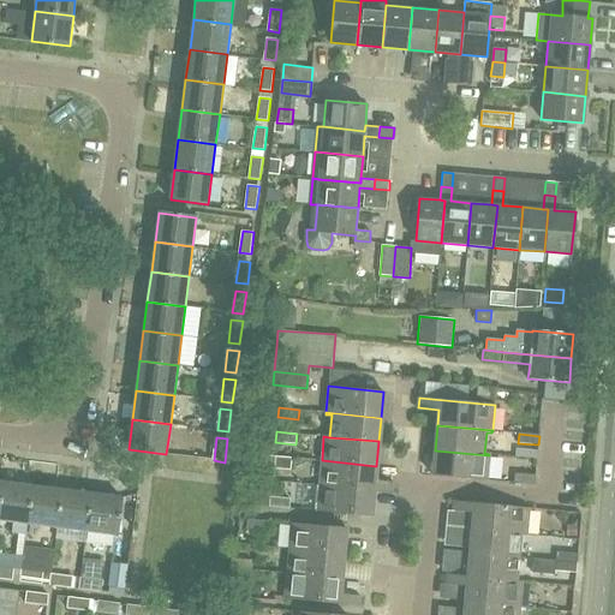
[(489,455),(435,451),(433,475),(487,479),(489,455)]
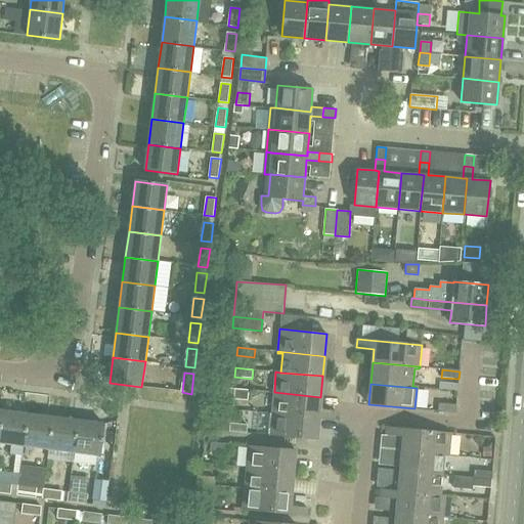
[(224,408),(232,409),(234,389),(225,388),(224,408)]
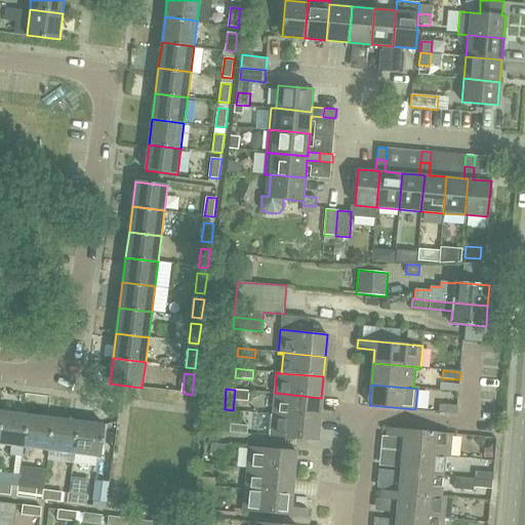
[(320,411),(321,398),(275,393),(273,414),(319,418),(319,419),(336,421),(337,413),(320,411)]
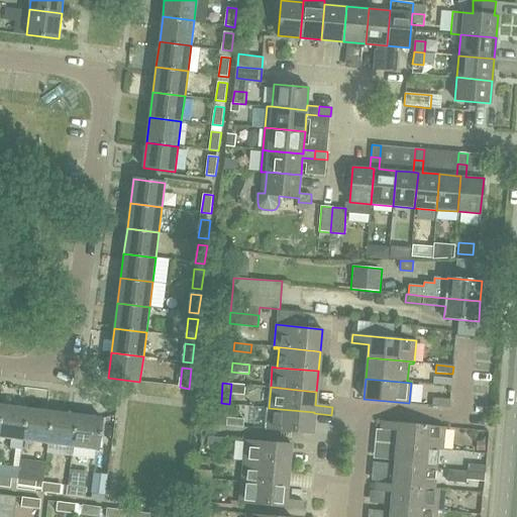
[(432,397),(432,406),(449,407),(450,399),(432,397)]
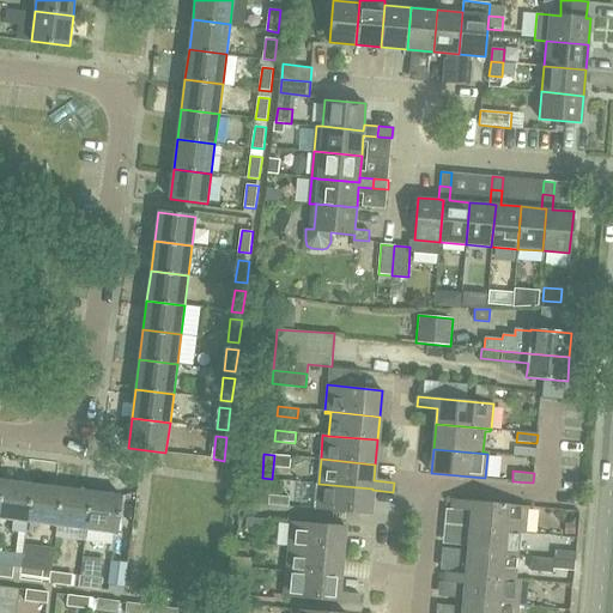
[(0,504),(0,517),(28,522),(32,484),(4,480),(0,504)]
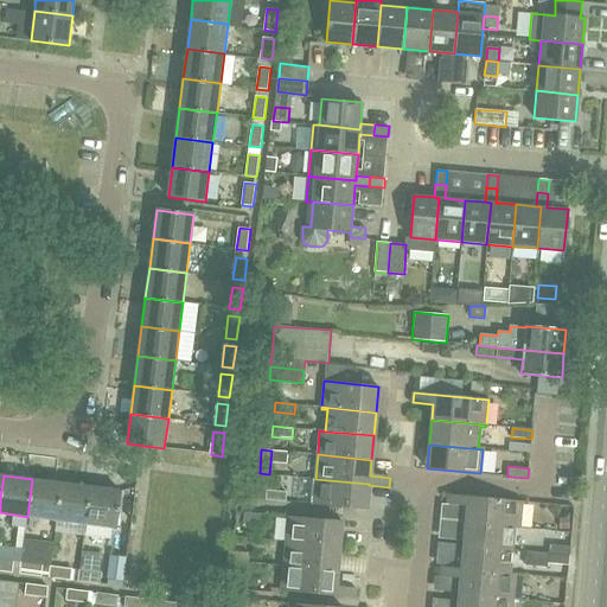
[(32,479),(27,517),(57,521),(62,484),(32,479)]
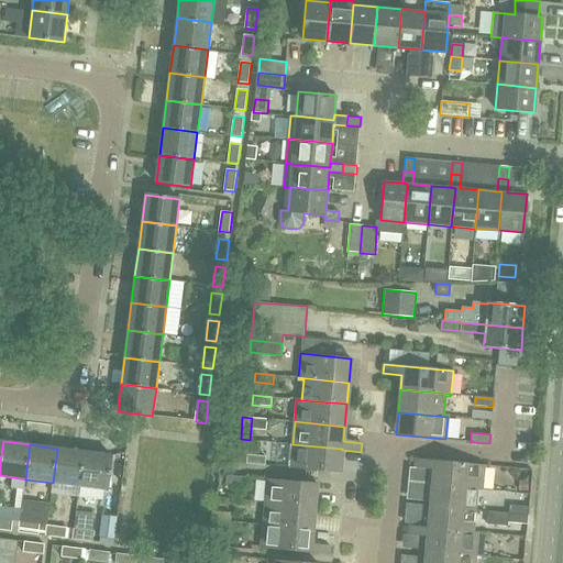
[(340,473),(342,450),(342,449),(293,444),(289,467),(340,473)]
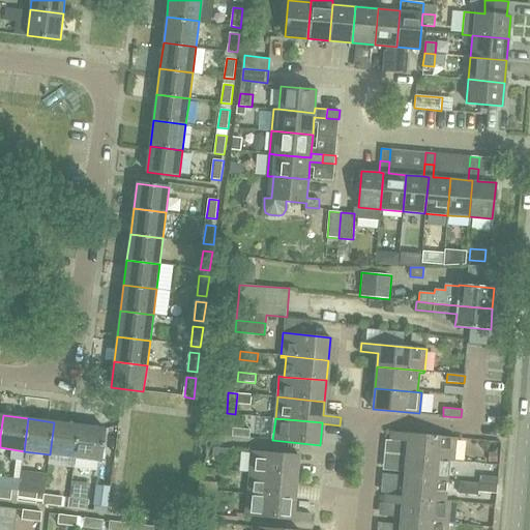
[(50,454),(76,458),(80,425),(54,422),(50,454)]
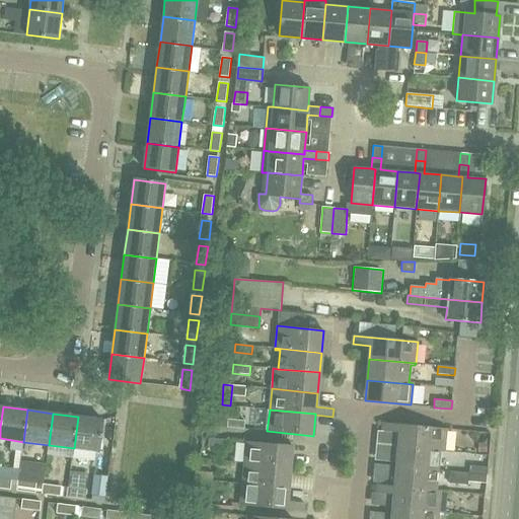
[(102,420),(78,417),(74,448),(98,451),(102,420)]
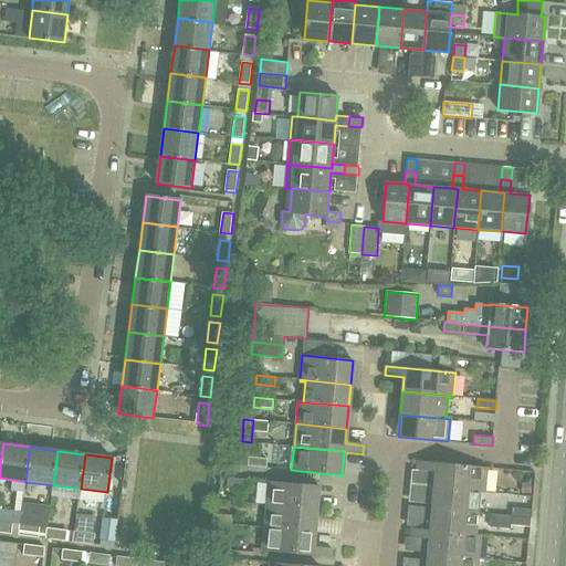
[(248,457),(247,465),(266,468),(268,458),(248,457)]
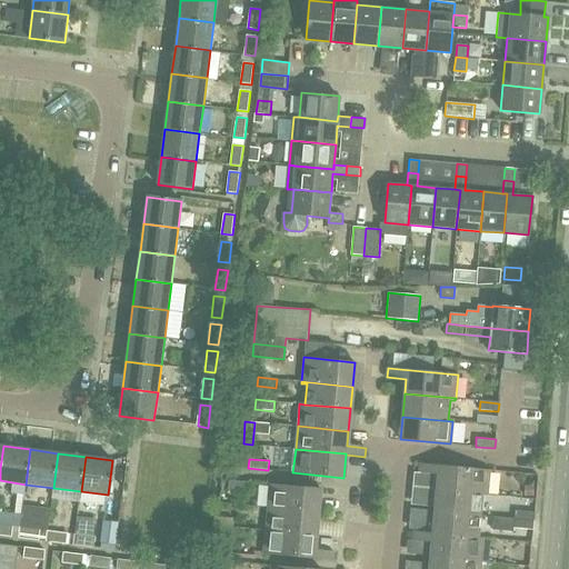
[(437,472),(436,488),(481,492),(481,493),(487,495),(489,469),(420,462),(419,471),(437,472)]
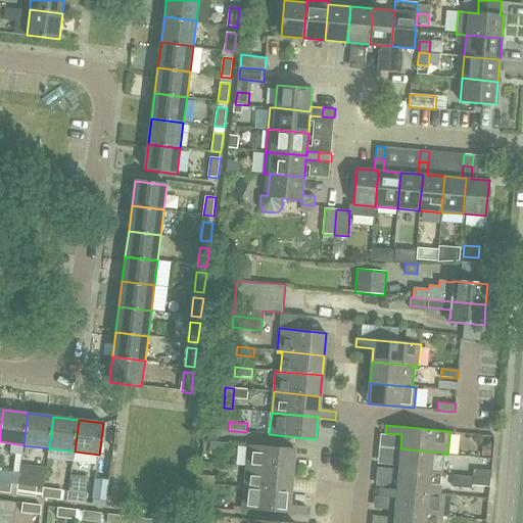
[(228,450),(229,442),(210,440),(209,448),(228,450)]
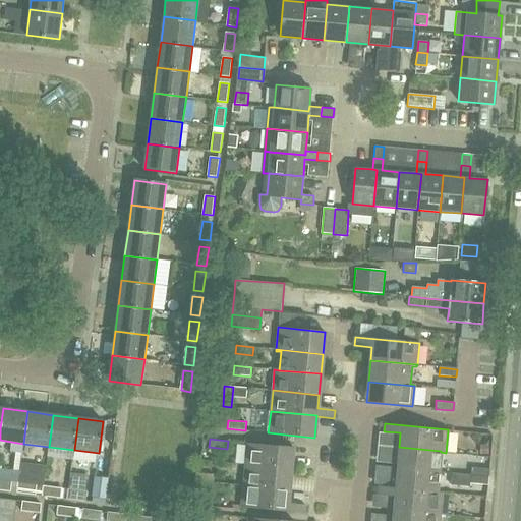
[(244,464),(292,468),(293,447),(246,443),(244,464)]
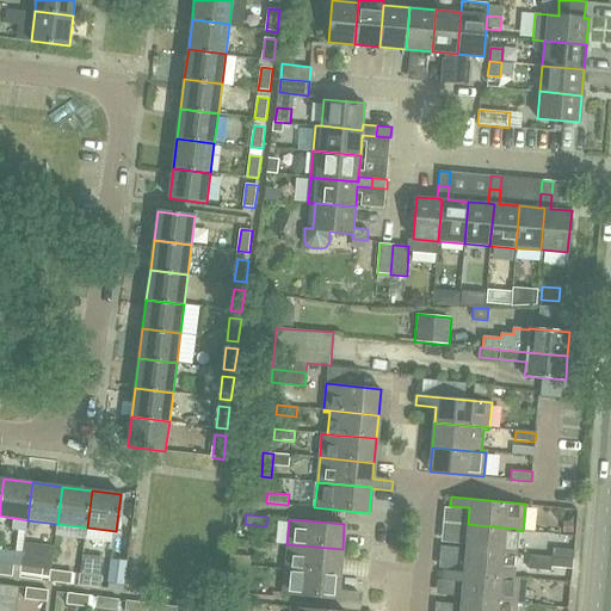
[(573,524),(562,523),(562,535),(573,535),(573,524)]
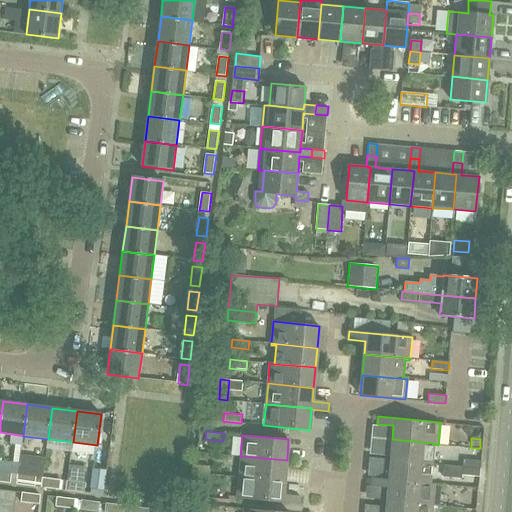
[(392,439),(390,460),(431,464),(433,444),(433,443),(392,439)]
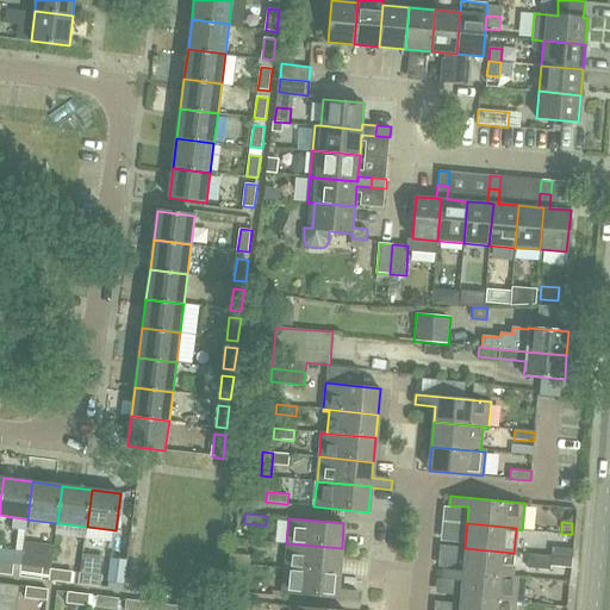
[(48,582),(49,568),(53,546),(24,541),(19,578),(48,582)]
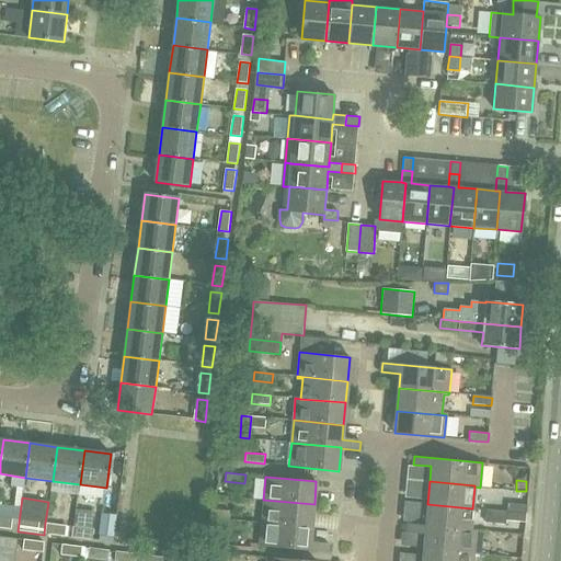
[(312,527),(315,504),(263,500),(261,522),(312,527)]
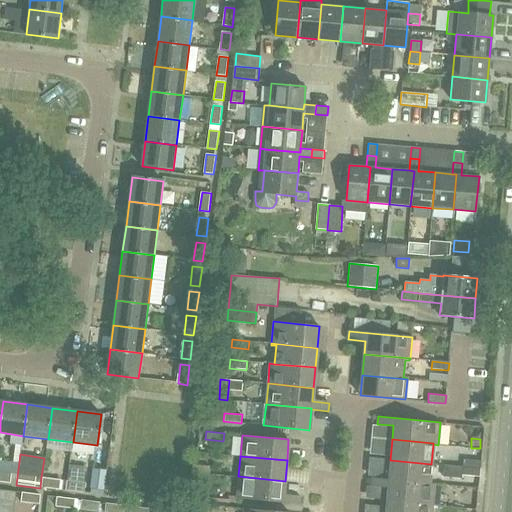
[(463,459),(463,467),(480,469),(481,460),(463,459)]
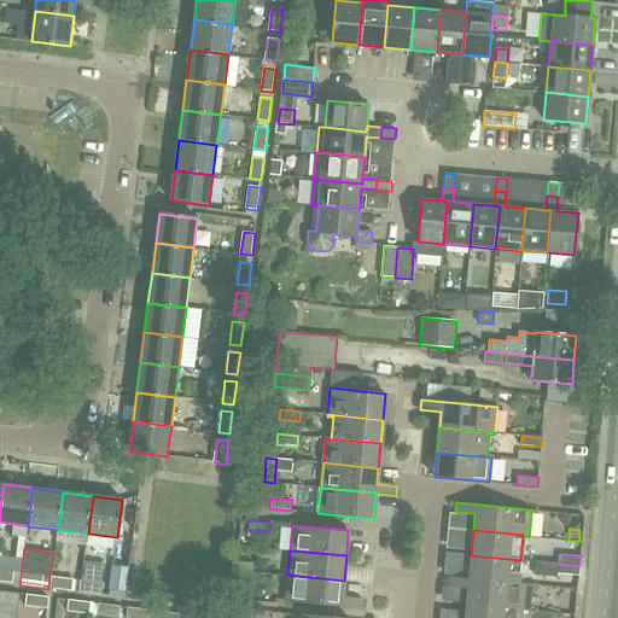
[(520,560),(471,555),(468,578),(468,581),(518,586),(518,583),(520,560)]
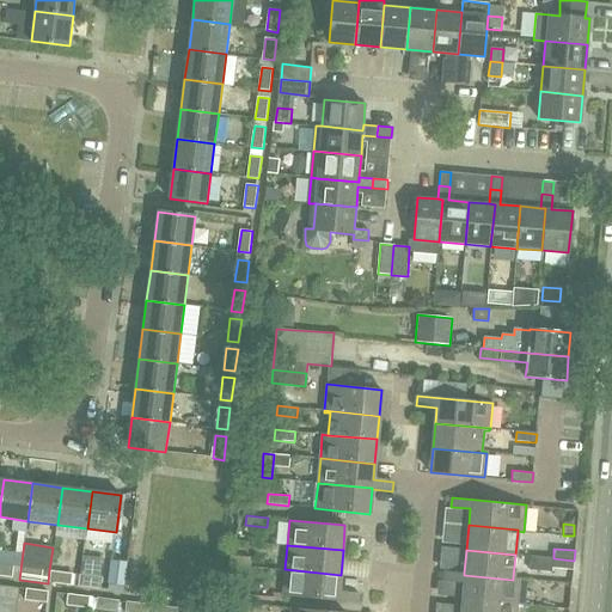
[(249,565),(250,556),(228,555),(228,564),(249,565)]
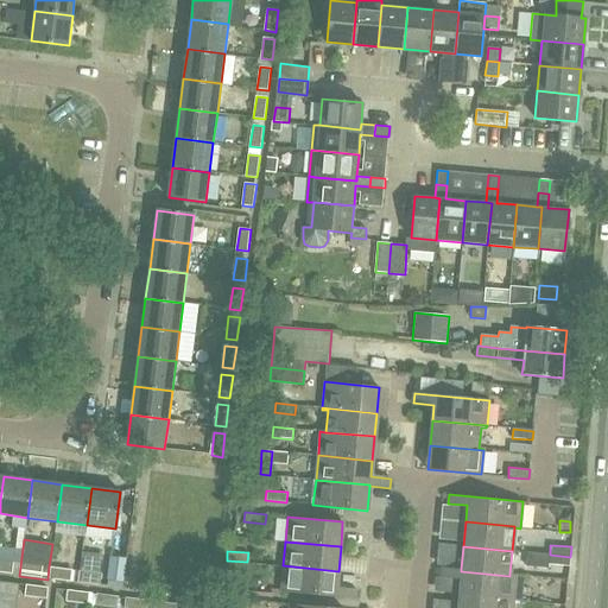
[(82,552),(80,571),(77,583),(99,587),(103,555),(82,552)]
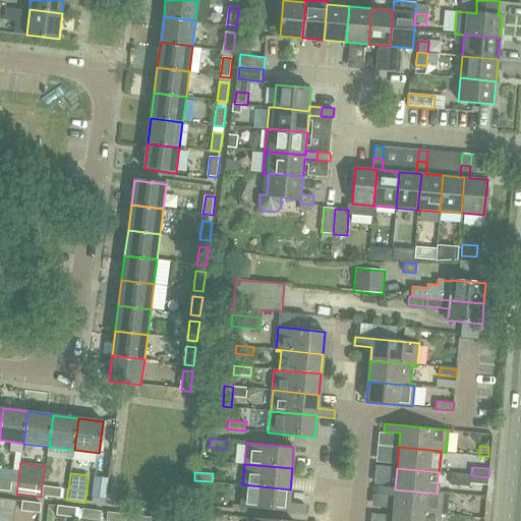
[(488,484),(488,477),(471,475),(470,483),(488,484)]
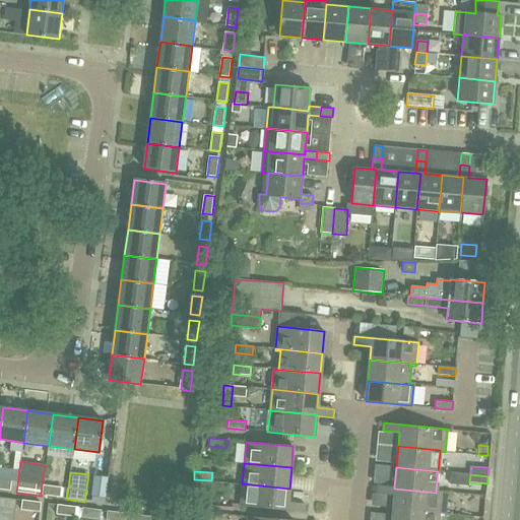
[(95,476),(93,499),(106,500),(108,477),(95,476)]
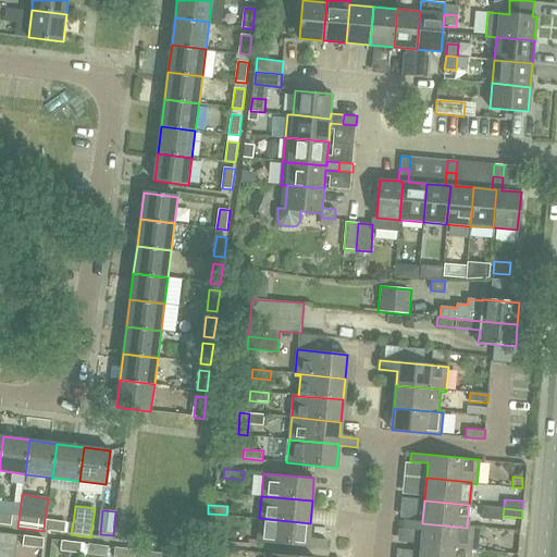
[(0,524),(11,527),(12,516),(0,514),(0,524)]
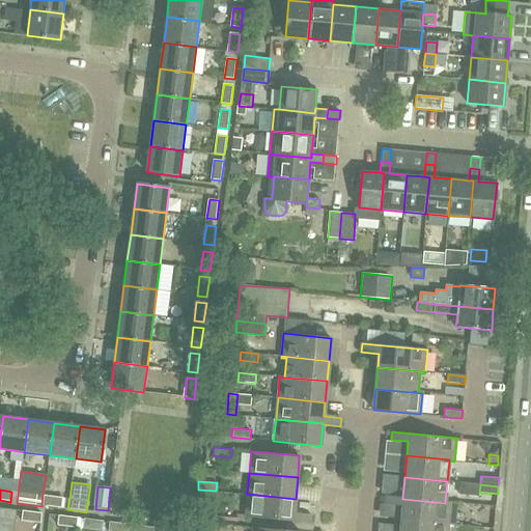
[(294,512),(296,499),(247,494),(245,518),(310,523),(311,514),(294,512)]
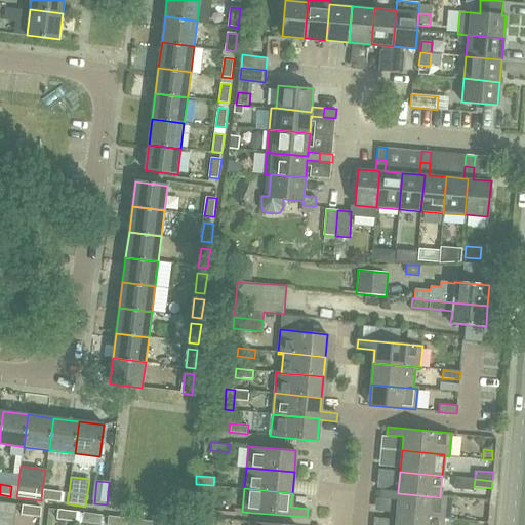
[(41,500),(67,503),(69,493),(42,489),(41,500)]
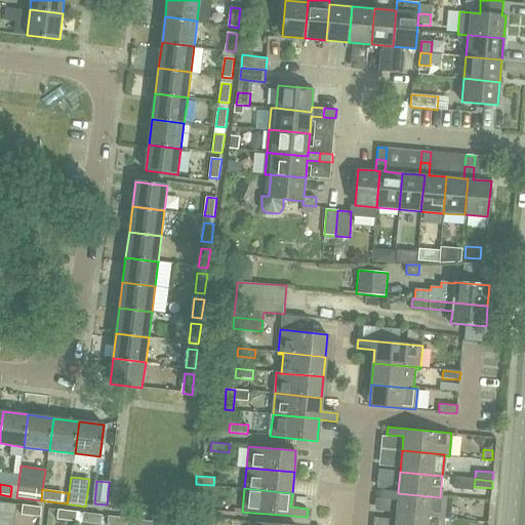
[(398,499),(396,513),(443,518),(445,496),(440,495),(440,497),(398,493),(398,491),(381,489),(380,497),(398,499)]
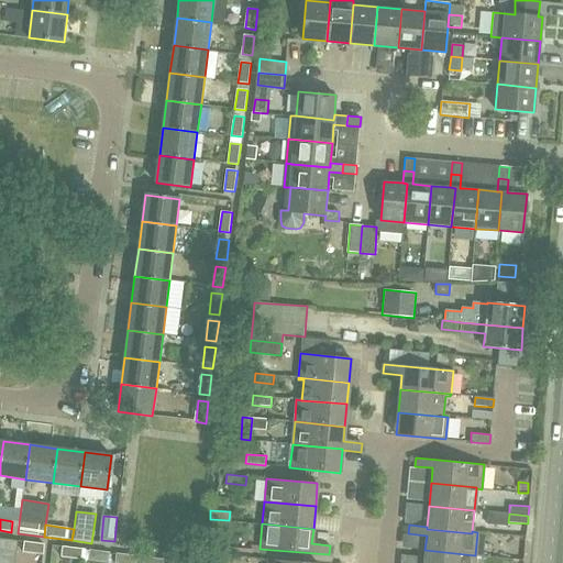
[(0,549),(17,551),(18,541),(0,538),(0,549)]
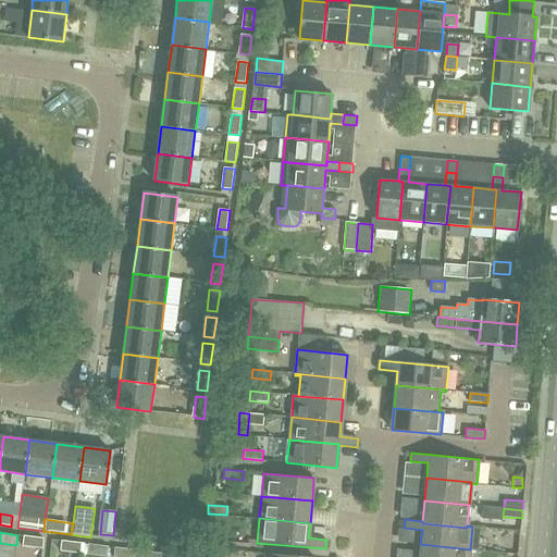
[(22,546),(42,549),(44,539),(23,535),(22,546)]
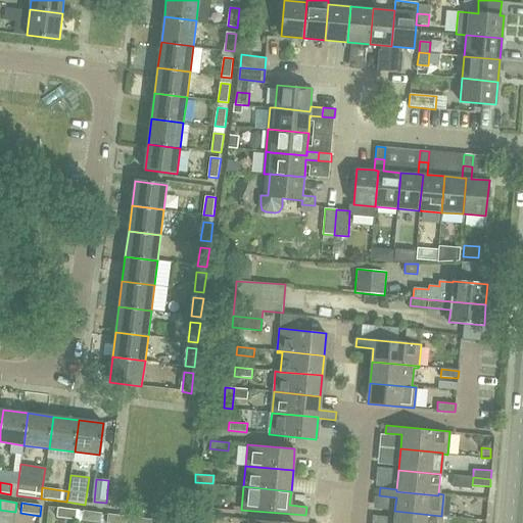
[(75,520),(77,510),(57,508),(56,517),(75,520)]
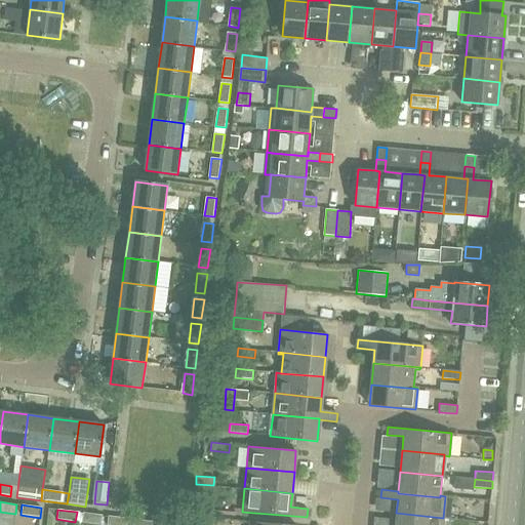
[(101,524),(103,515),(83,513),(81,523),(99,524),(101,524)]
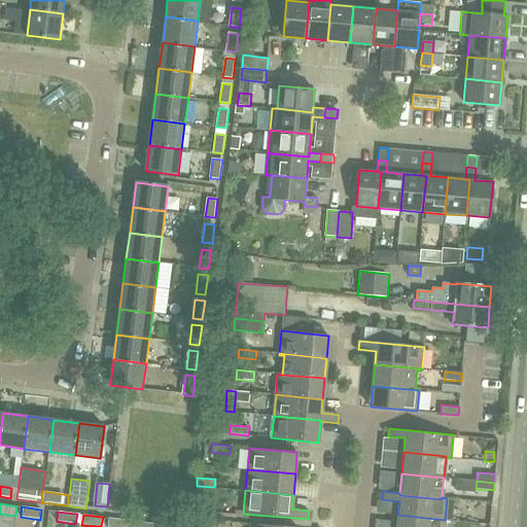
[(396,526),(444,526),(445,520),(397,515),(396,526)]
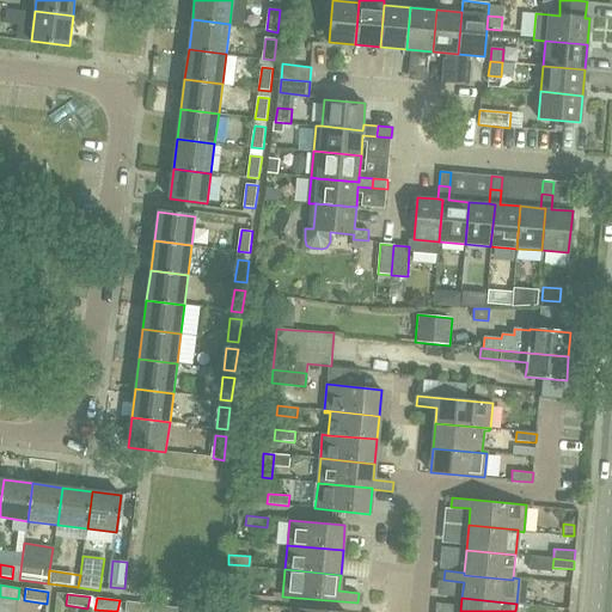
[(147,611),(148,604),(126,601),(124,611),(147,611)]
